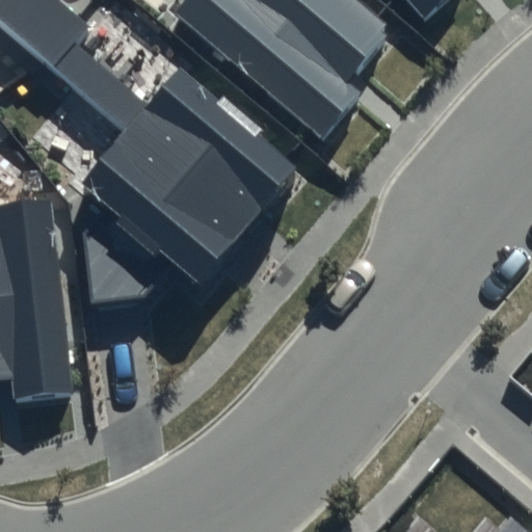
[(90,27),(59,0),(0,0),(0,21),(127,131),(82,182),(107,205),(81,235),(90,304),(145,296),(176,263),(198,283),(299,168),(259,134),(262,130),(224,98),(221,102),(182,68),(149,105),(76,43),(90,27)]
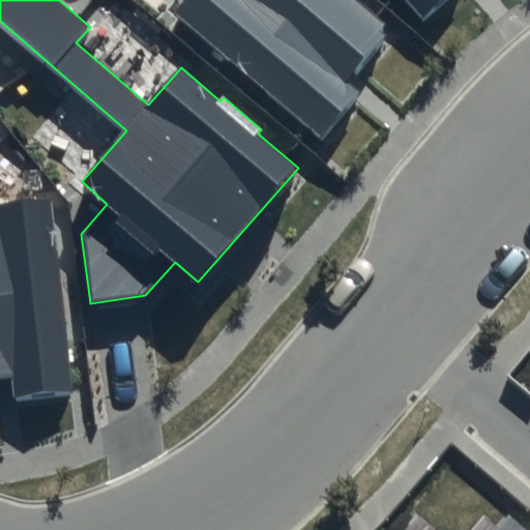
[(190,0),(180,12),(322,136),(358,94),(344,82),(390,29),(357,0),(190,0)]
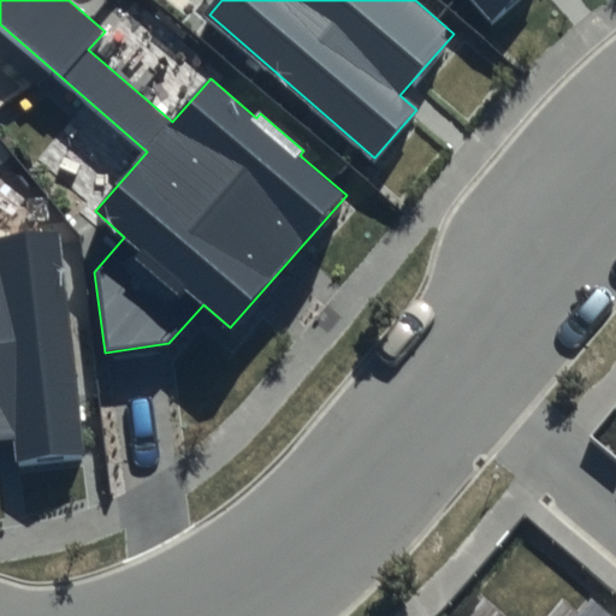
[(468,0),(490,24),(517,0),(468,0)]
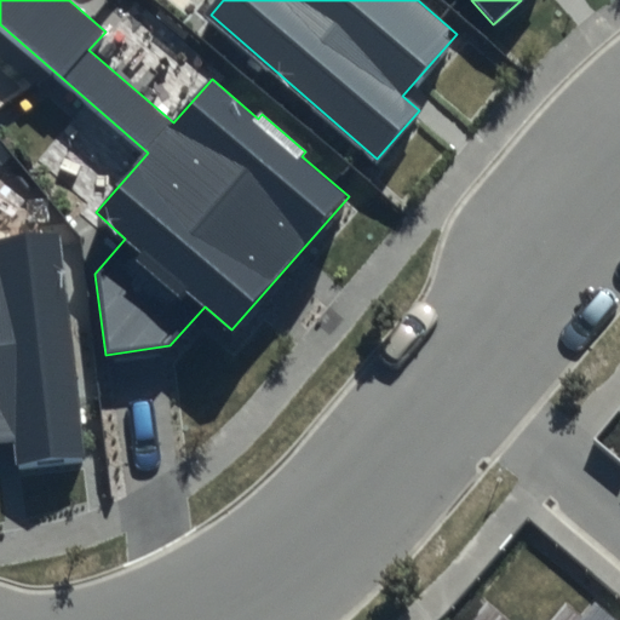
[(0,443),(15,442),(17,468),(84,460),(62,237),(0,242),(0,443)]
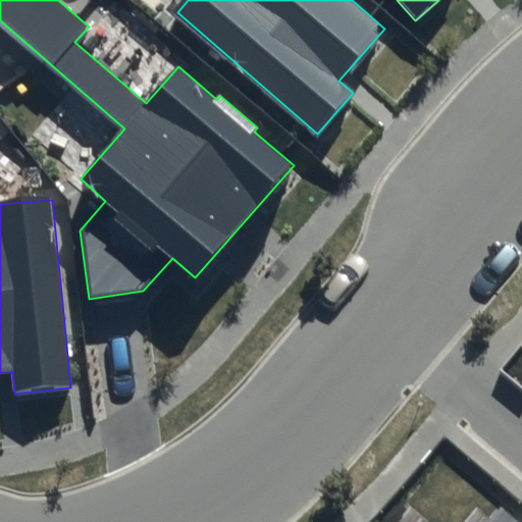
[(520,521),(502,507),(488,521),(520,521)]
